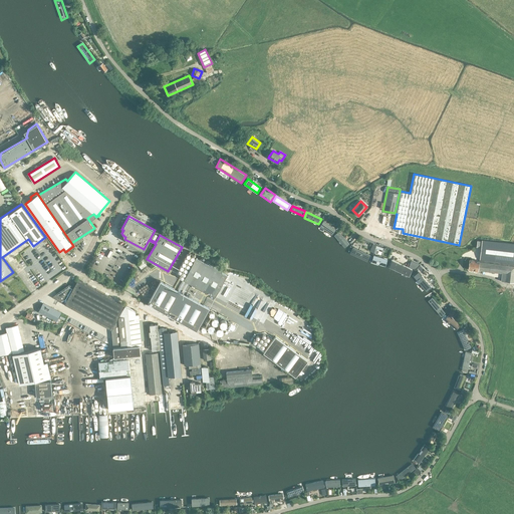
[(323,220),(319,227),(332,235),(336,229),(323,220)]
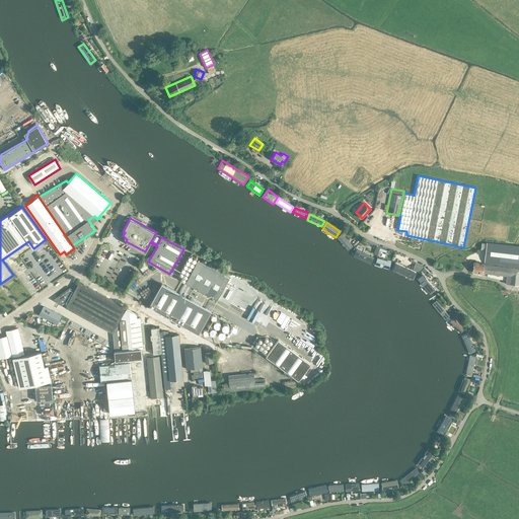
[(343,233),(338,238),(348,250),(353,245),(343,233)]
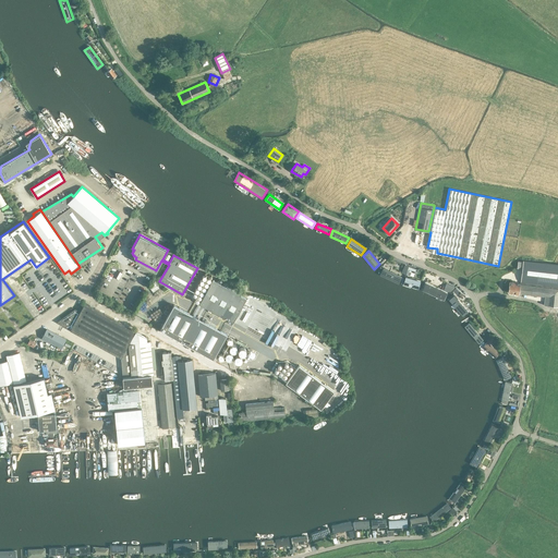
[(557,264),(522,261),(522,262),(518,262),(518,268),(522,268),(521,283),(510,282),(508,292),(545,296),(544,305),(557,306),(557,264)]
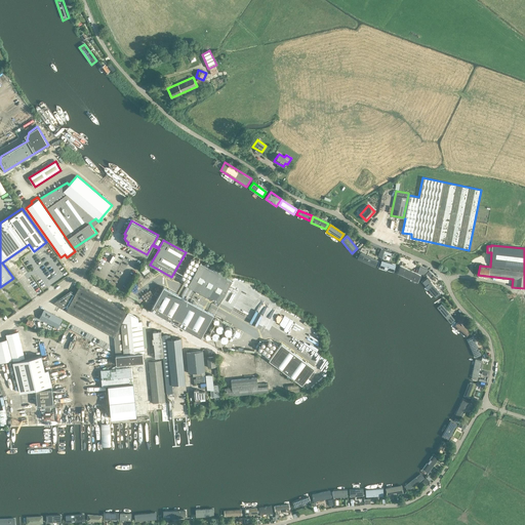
[(360,251),(357,256),(376,265),(378,259),(360,251)]
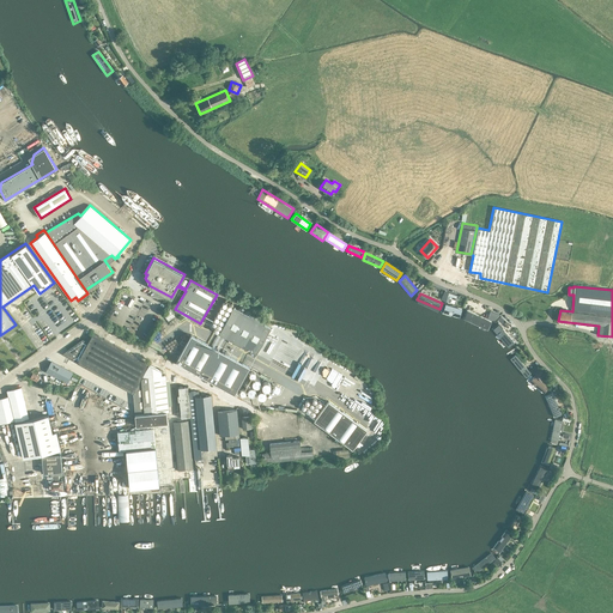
[(456,296),(449,293),(445,302),(450,303),(451,298),(455,299),(456,296)]
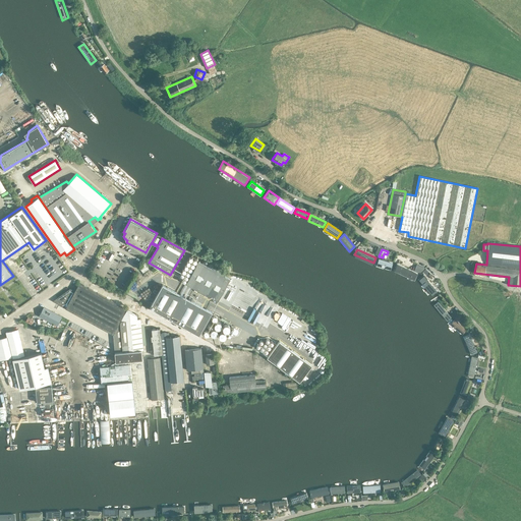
[(394,263),(380,257),(377,266),(391,271),(394,263)]
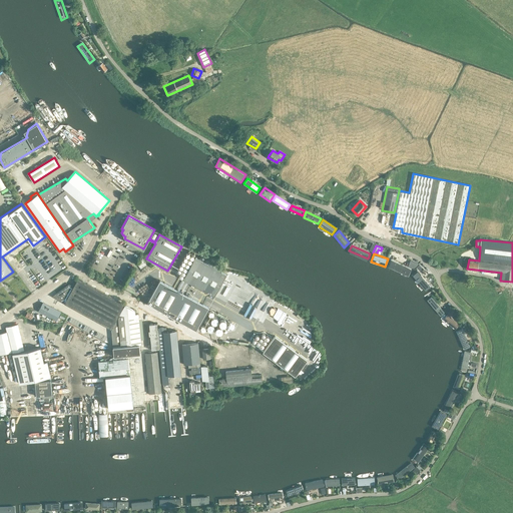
[(226,275),(198,260),(195,258),(183,280),(213,297),(226,275)]
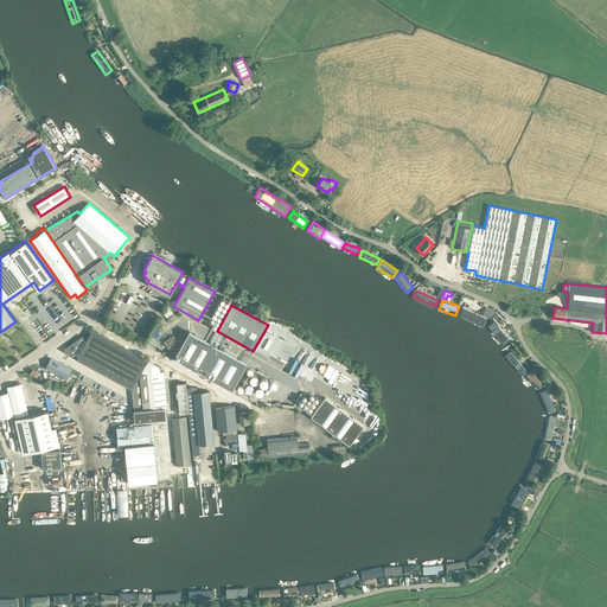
[(163,311),(167,318),(173,313),(170,307),(163,311)]
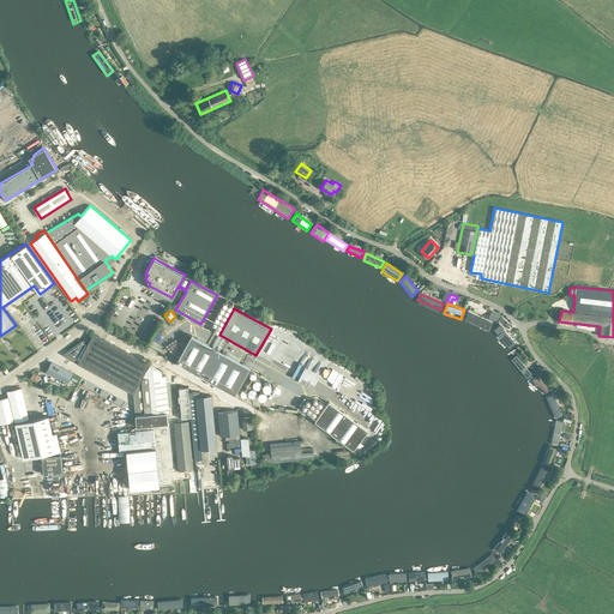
[(493,323),(468,311),(464,320),(488,331),(493,323)]
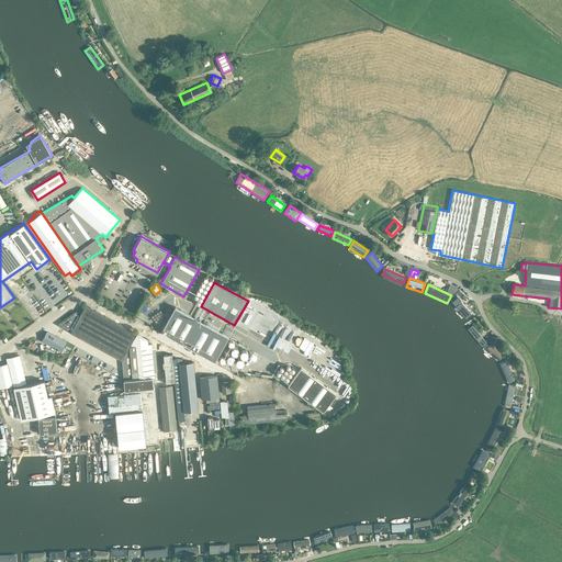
[(457,295),(452,300),(468,318),(472,314),(457,296),(457,295)]
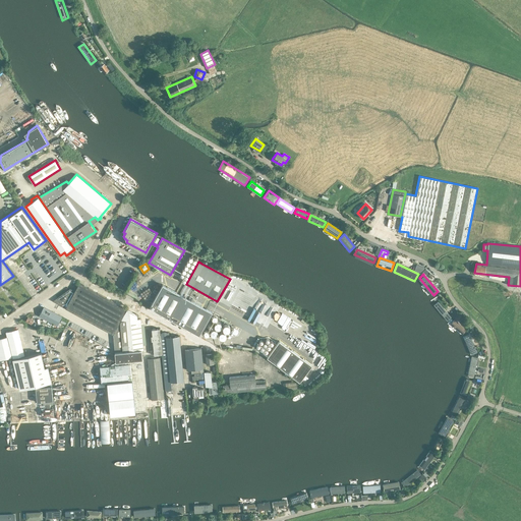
[(126,308),(125,308),(79,283),(74,291),(70,288),(57,297),(55,302),(113,334),(126,308)]
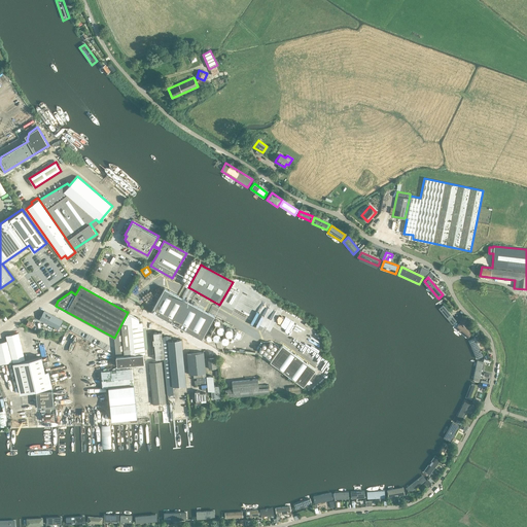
[(151,311),(169,321),(202,339),(214,315),(182,297),(164,288),(160,294),(155,292),(154,295),(159,297),(151,311)]
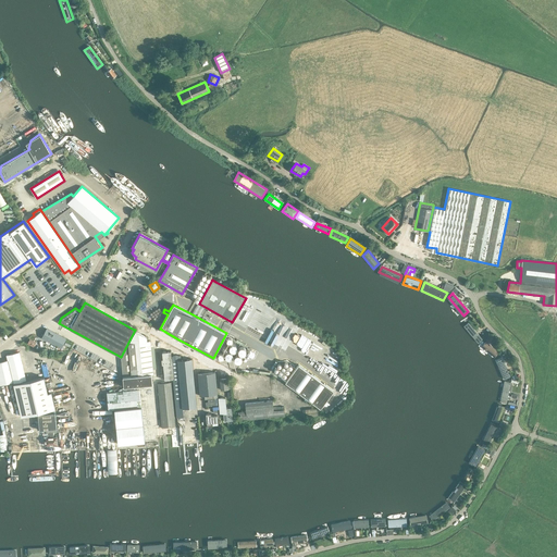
[(279,323),(275,322),(264,343),(273,347),(284,325),(281,324),(283,322),(280,321),(279,323)]
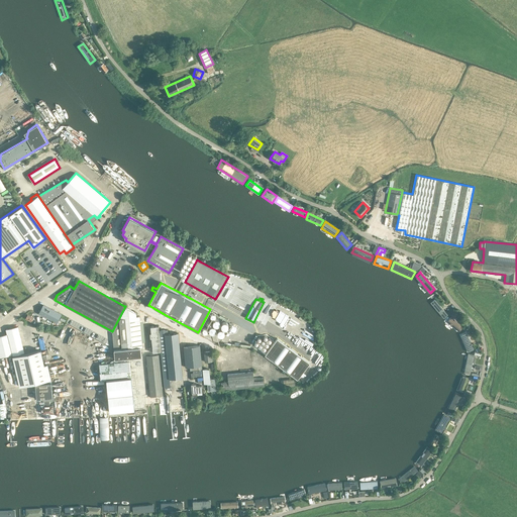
[(435,299),(431,302),(444,318),(448,315),(435,299)]
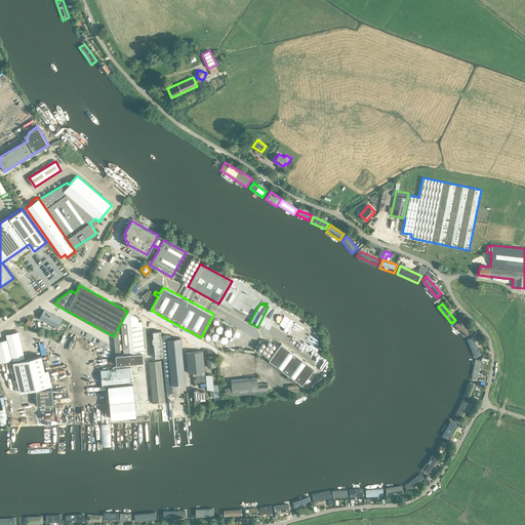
[(44,310),(43,312),(39,318),(57,328),(62,319),(44,310)]
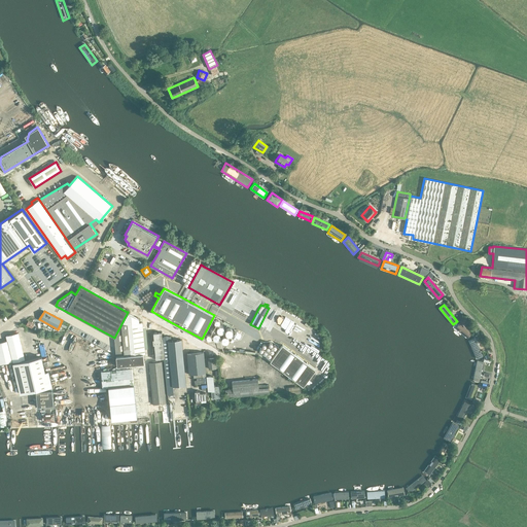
[(145,353),(143,338),(142,322),(139,322),(139,319),(128,313),(114,338),(117,365),(144,363),(143,353),(145,353)]
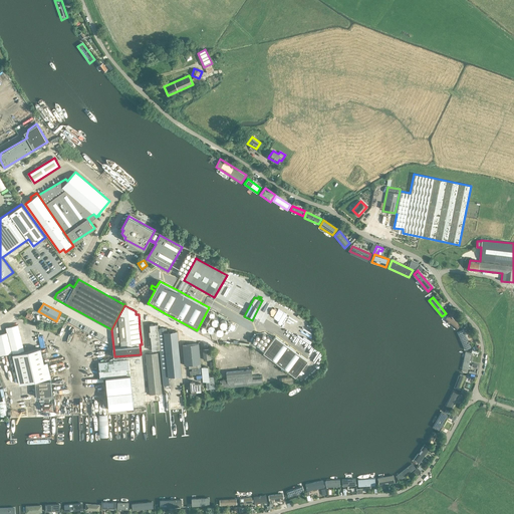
[(288,314),(278,308),(275,312),(272,310),(270,313),(274,316),(283,322),(288,314)]
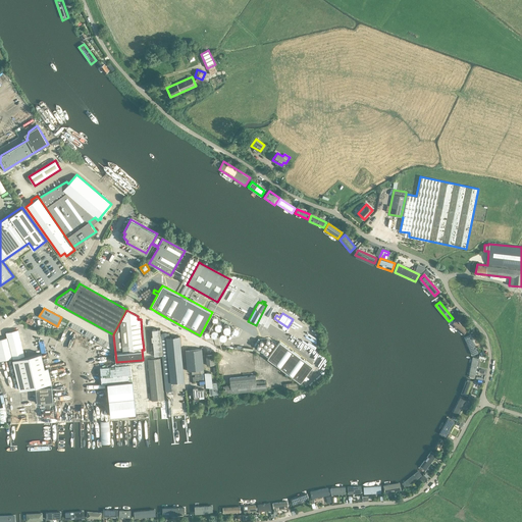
[(457,319),(453,324),(464,334),(469,329),(457,319)]
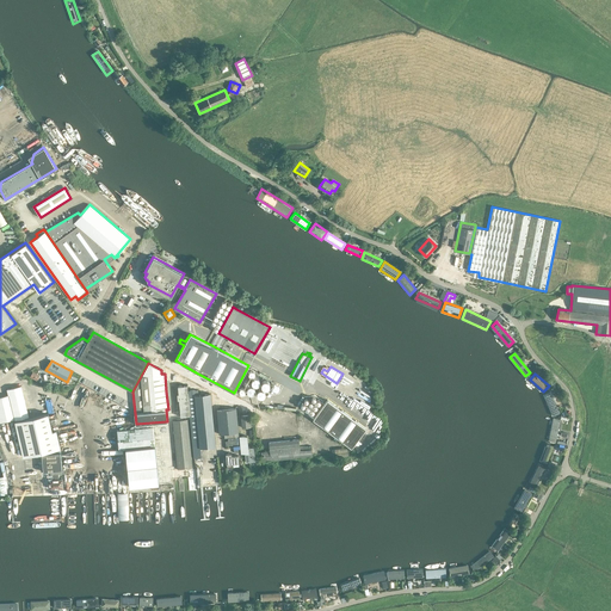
[(8,395),(0,396),(0,421),(14,419),(14,420),(29,417),(20,386),(7,389),(8,395)]
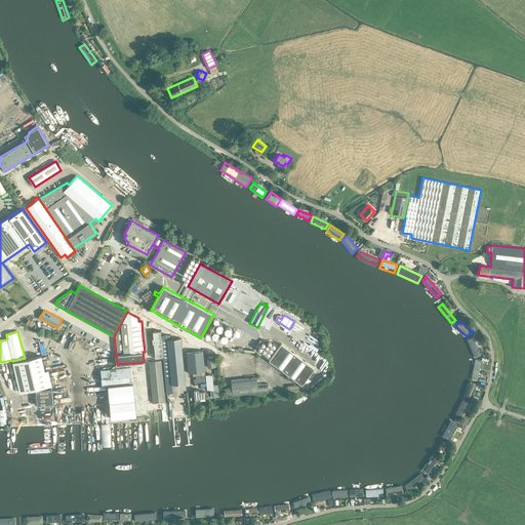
[(170,339),(170,335),(160,336),(160,331),(153,331),(153,338),(152,338),(152,344),(154,344),(155,358),(163,357),(166,394),(172,393),(171,385),(185,384),(180,338),(170,339)]
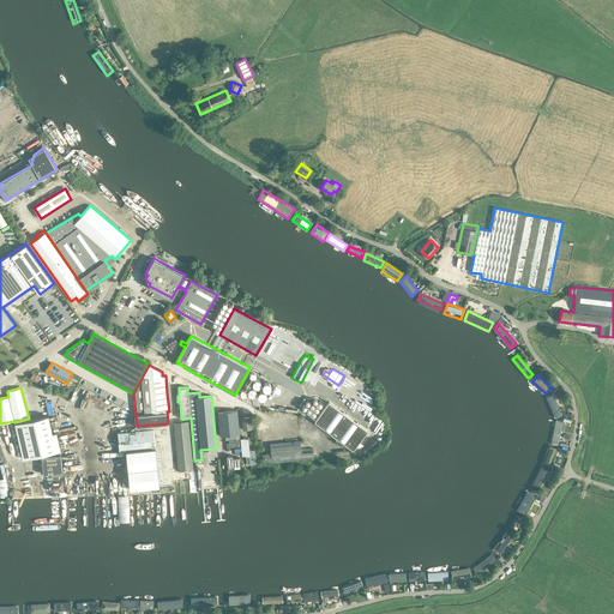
[(554,392),(547,395),(558,421),(565,417),(554,392)]
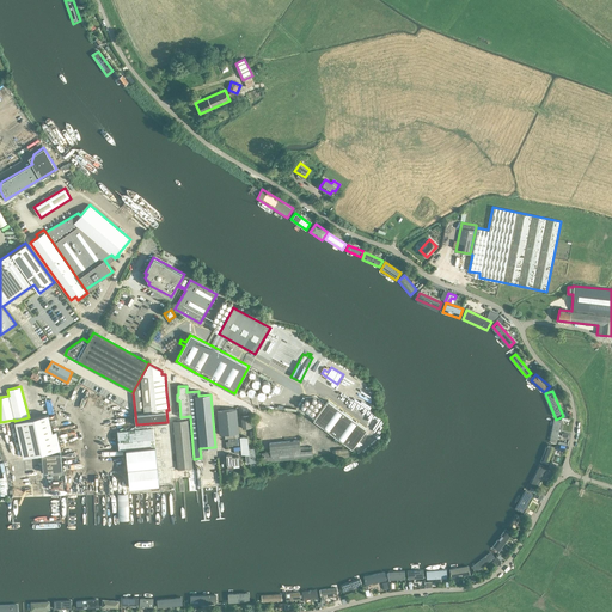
[(328,401),(313,420),(353,447),(367,428),(328,401)]
